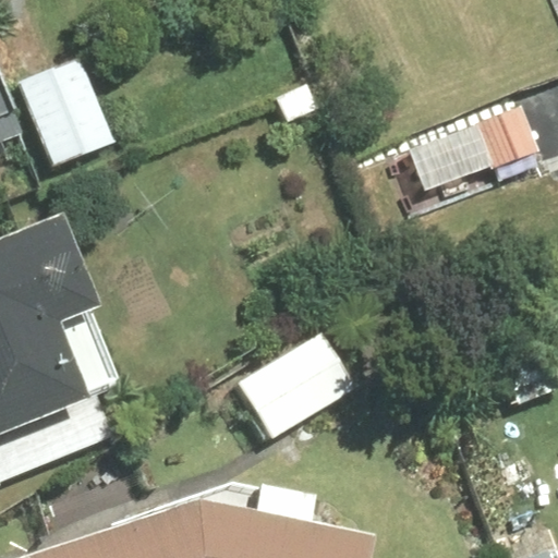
[(74,62),(5,89),(37,170),(106,144),(74,62)]
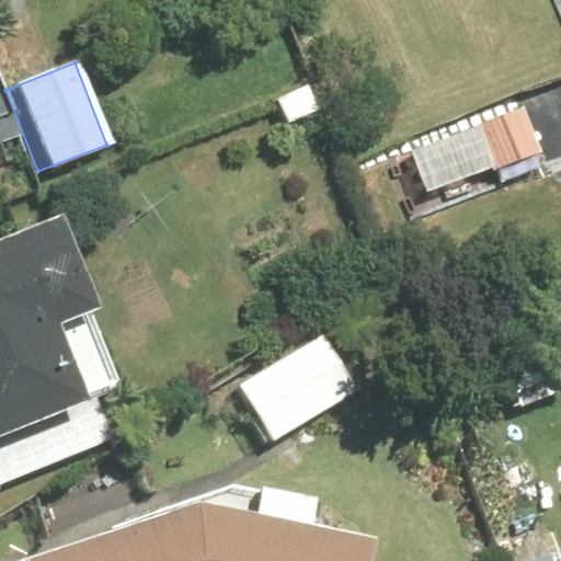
[(0,112),(0,150),(12,146),(0,112)]
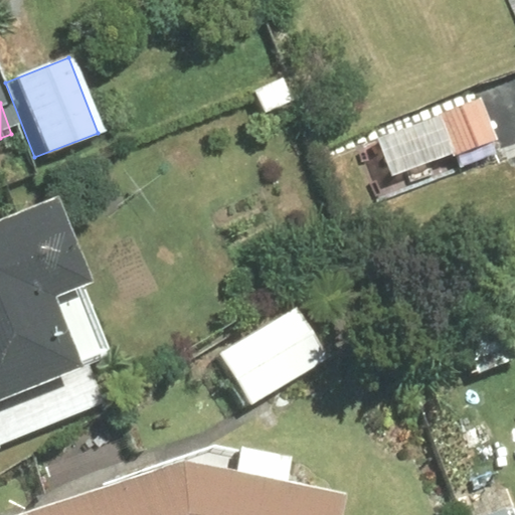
[(57,195),(0,217),(0,395),(80,365),(53,295),(91,281),(57,195)]
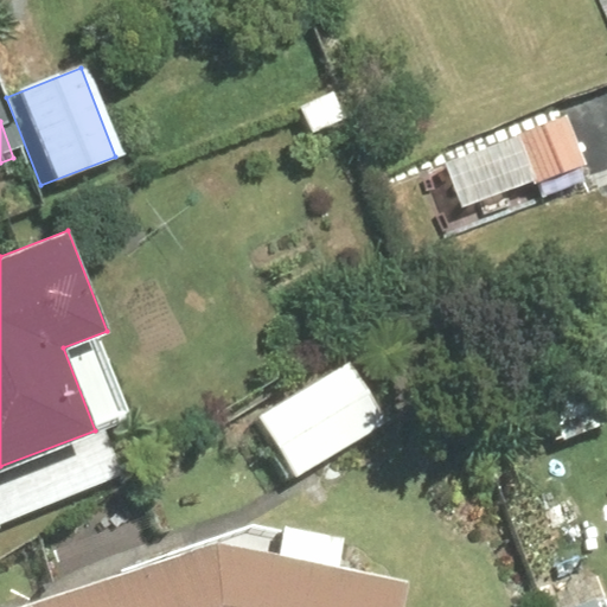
[(381,428),(340,363),(247,422),(287,487),(381,428)]
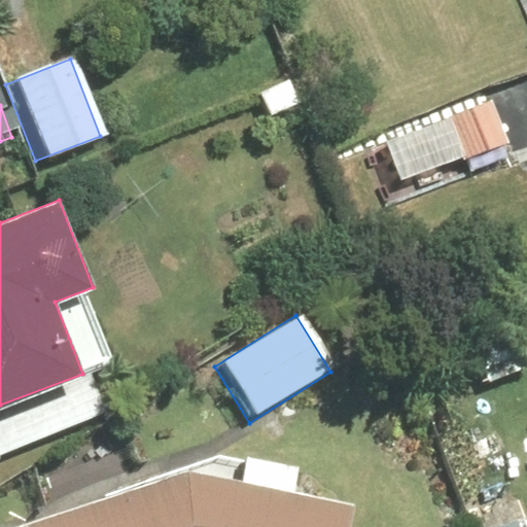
[(343,526),(349,501),(184,469),(6,526),(343,526)]
